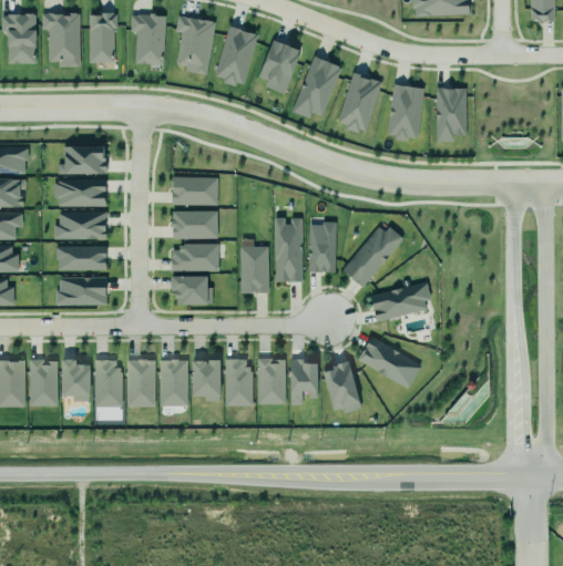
[(470,0),(415,0),(416,18),(471,16),(470,0)]
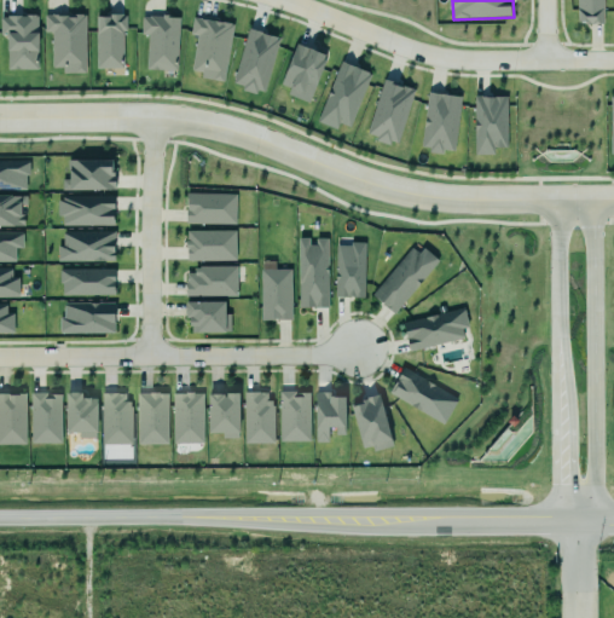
[(577,0),(604,0),(604,24),(585,26),(585,22),(578,22),(577,0)]
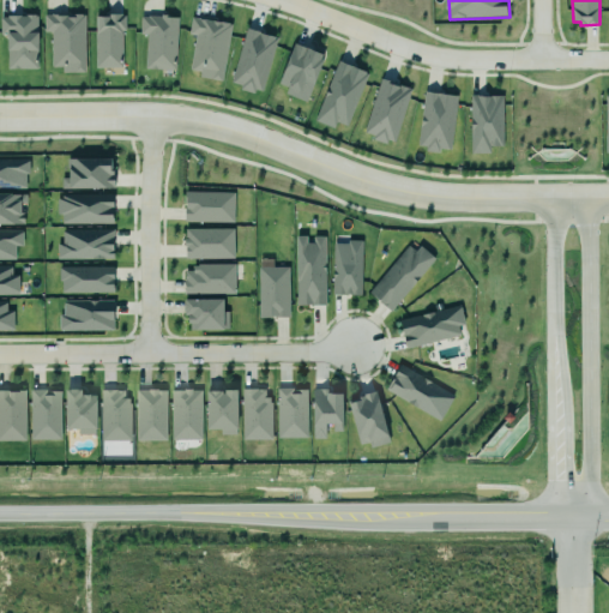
[(96,16),(96,68),(124,68),(124,31),(126,31),(126,16),(122,13),(109,14),(109,16),(96,16)]
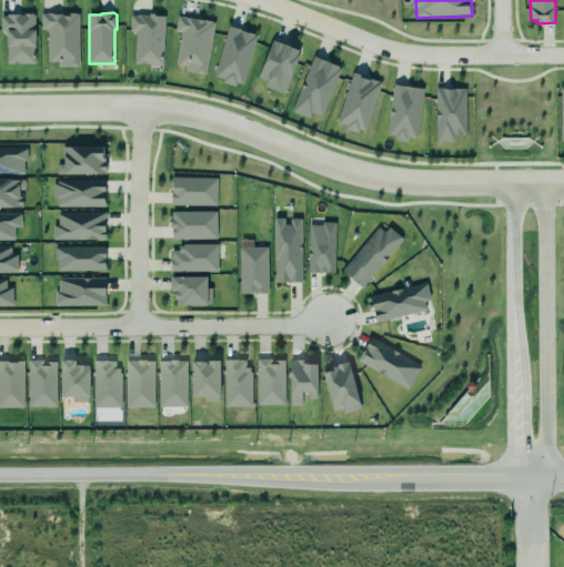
[(0,17),(8,17),(8,14),(36,14),(36,63),(8,63),(8,32),(0,32),(0,17)]
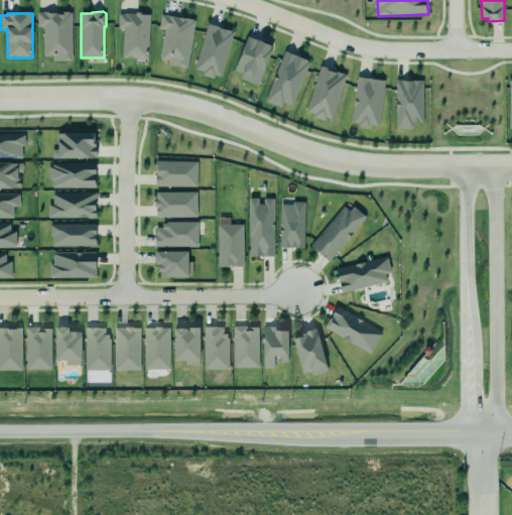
[(75,13),(40,13),(40,28),(46,28),(46,57),(55,57),(55,62),(75,62),(75,13)]
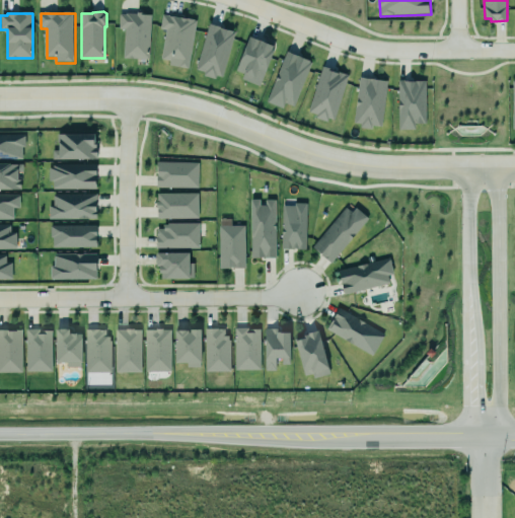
[(126,60),(152,60),(153,15),(123,14),(122,29),(127,30),(126,60)]
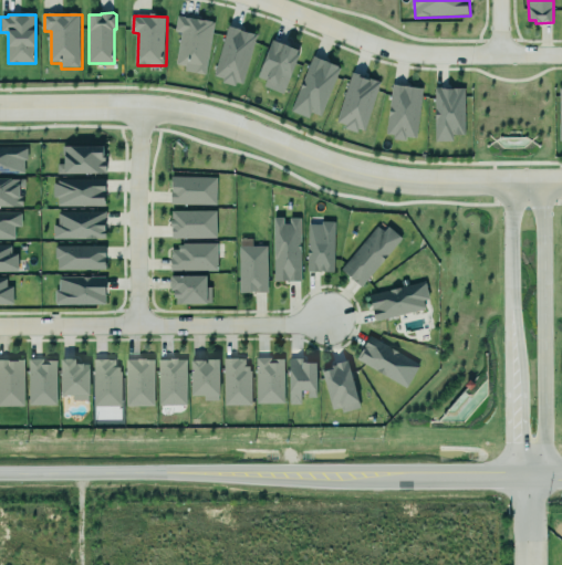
[(177,16),(175,32),(181,32),(176,64),(185,66),(185,71),(206,75),(215,22),(211,21),(204,20),(198,19),(197,20),(177,16)]
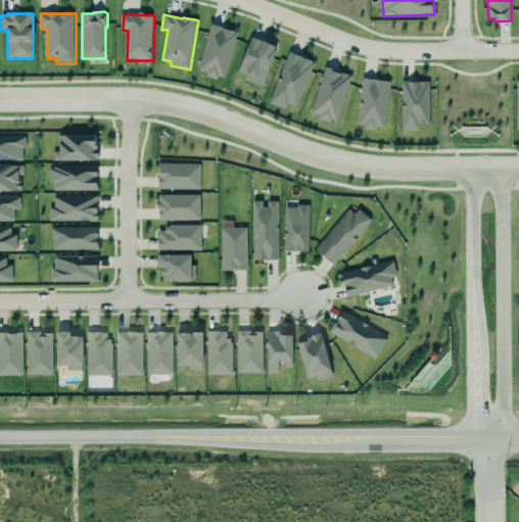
[(210,24),(223,27),(222,29),(237,33),(224,78),(218,77),(217,80),(205,77),(206,73),(197,70),(210,24)]
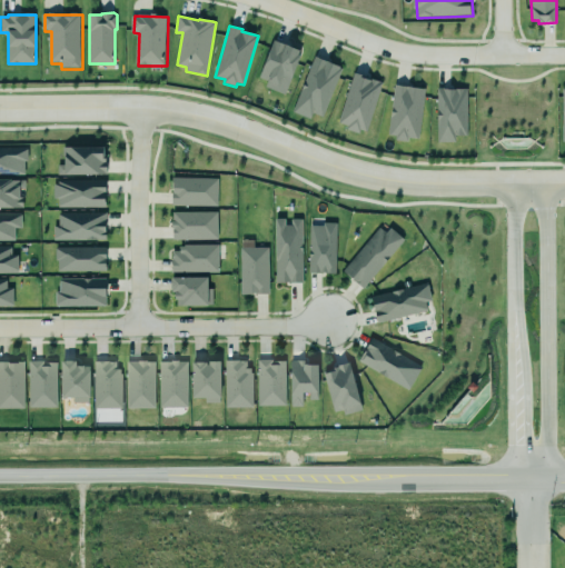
[(276,40),(296,41),(301,55),(287,95),(268,88),(270,81),(261,78),(276,40)]
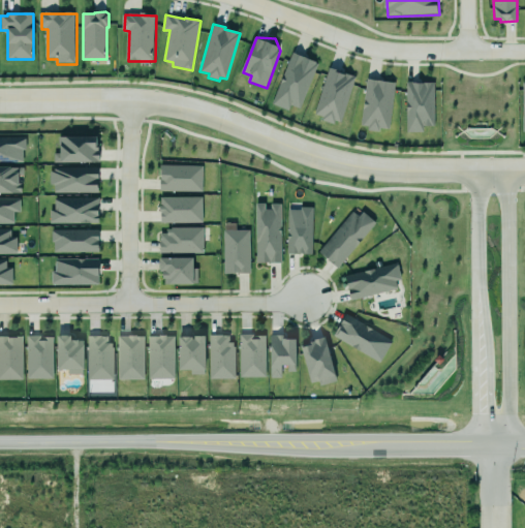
[(270,104),(292,52),(319,63),(300,109),(291,104),(288,112),(270,104)]
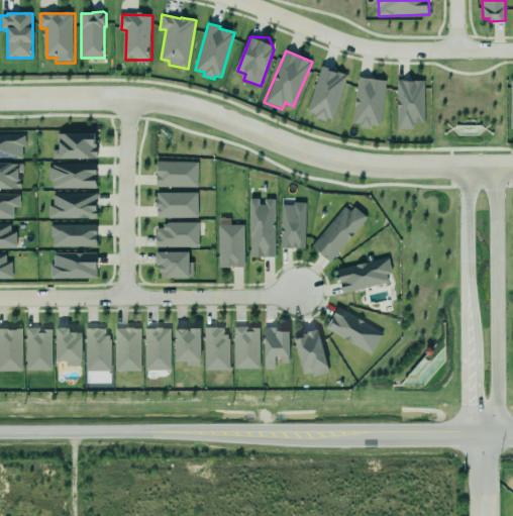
[(335,122),(349,76),(323,68),(309,114),(335,122)]
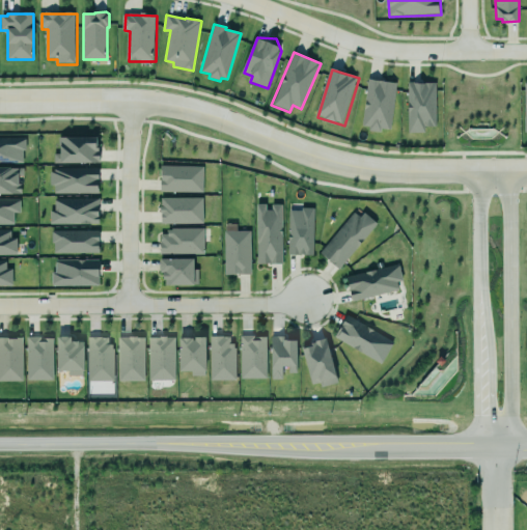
[(398,83),(369,81),(365,130),(394,132),(398,83)]
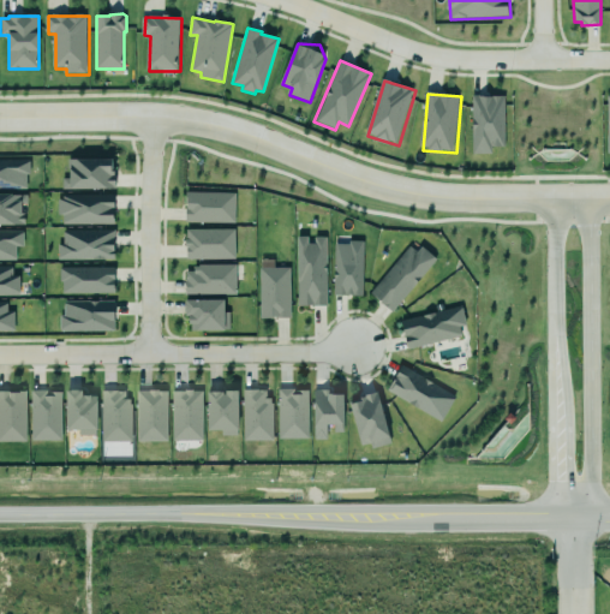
[(472,95),(480,95),(506,95),(506,148),(492,148),(492,154),(472,154),(472,125),(472,95)]
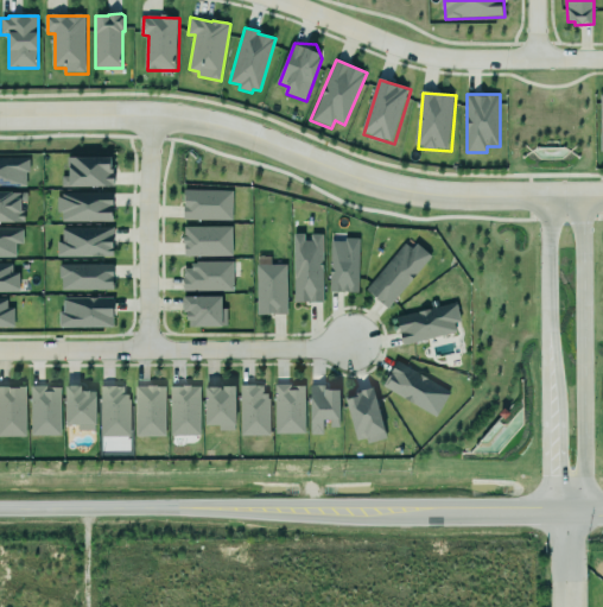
[(69,158),(69,176),(62,176),(62,188),(114,187),(114,175),(113,174),(113,157),(69,158)]
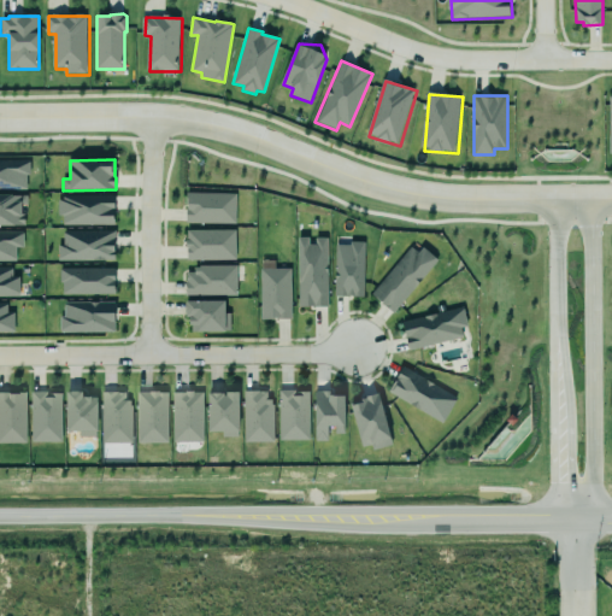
[(0,160),(31,160),(31,175),(27,175),(27,189),(0,189),(0,160)]
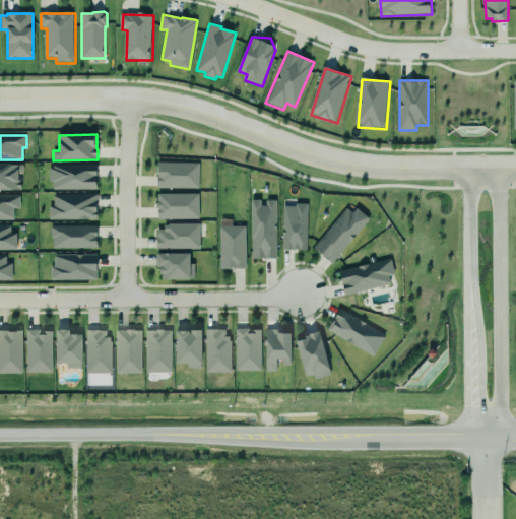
[(201,190),(202,164),(159,164),(159,189),(201,190)]
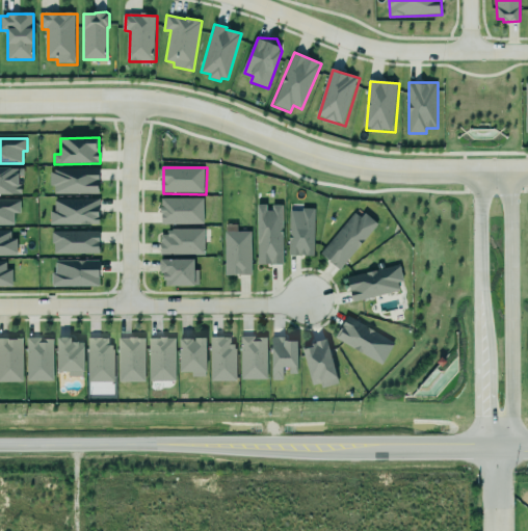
[(0,195),(25,196),(26,169),(0,168),(0,195)]
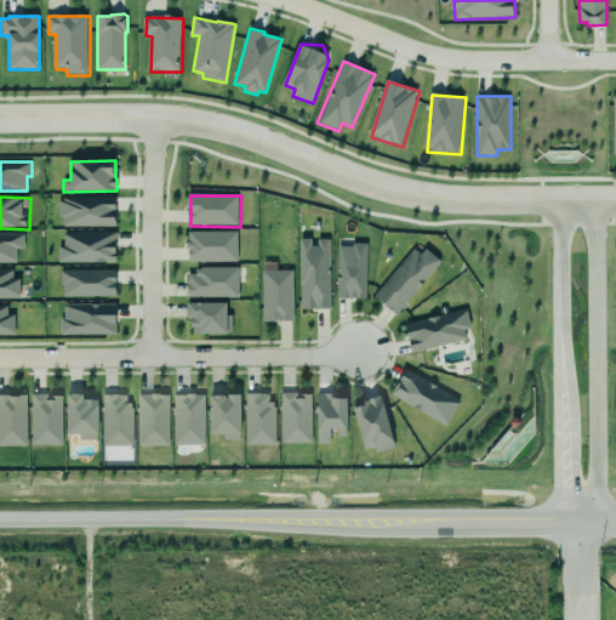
[(64,197),(64,200),(60,200),(60,216),(64,216),(64,227),(115,227),(115,221),(114,220),(114,210),(117,210),(117,197),(64,197)]
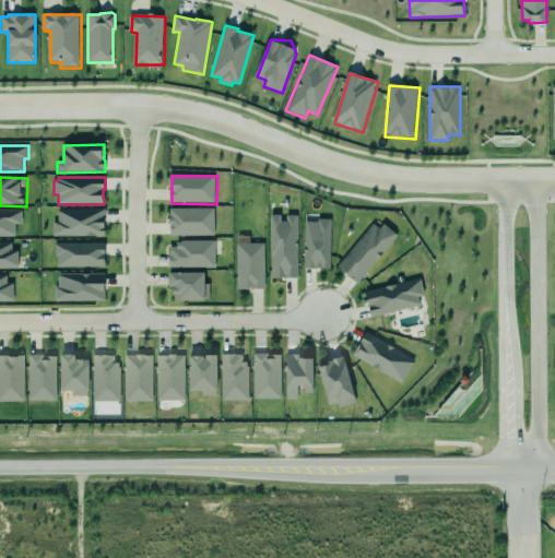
[(105,209),(105,216),(104,216),(104,236),(52,237),(52,222),(59,222),(58,210),(105,209)]
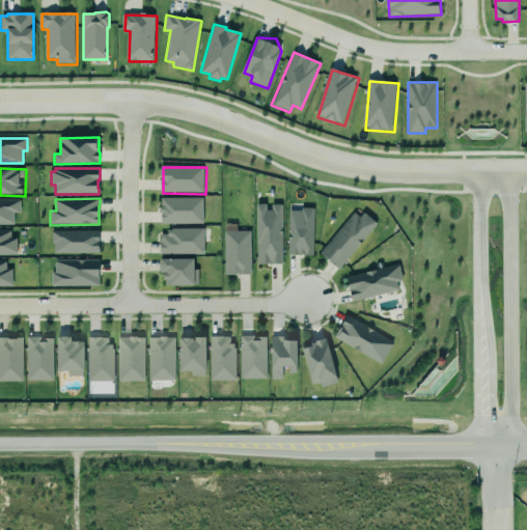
[(162,198),(203,198),(204,223),(162,224),(162,198)]
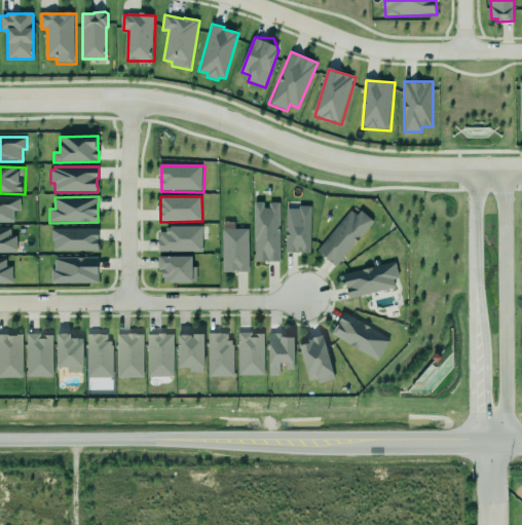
[(0,197),(21,198),(21,211),(13,211),(13,222),(0,222),(0,197)]
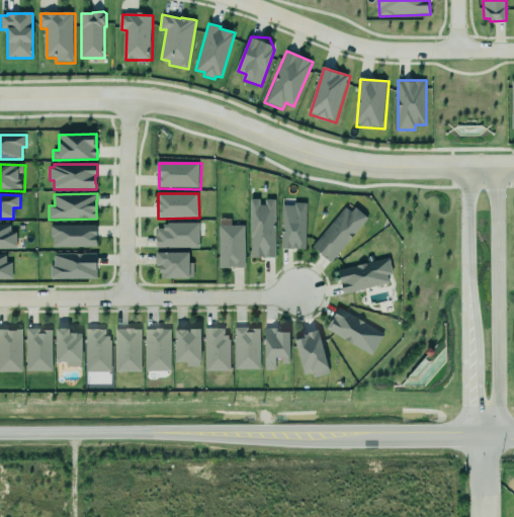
[(251,258),(276,258),(276,200),(266,200),(266,205),(260,205),(260,199),(251,199),(251,258)]
